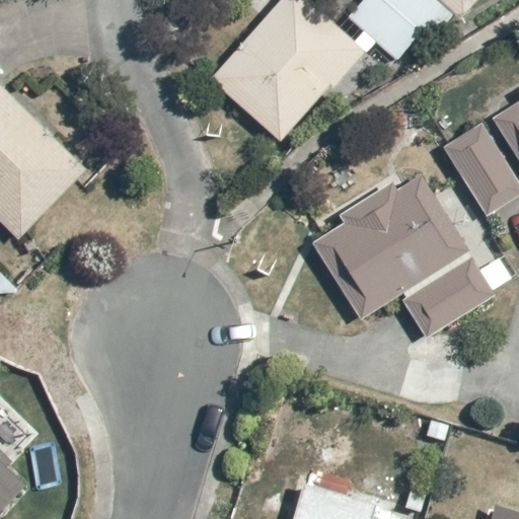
[(364,30),(355,42),(303,0),(281,0),(213,84),(283,140),(326,86),(335,93),(365,56),(366,57),(376,45),(397,62),(419,34),(435,47),(458,17),(464,22),(483,0),(365,0),(350,19),(364,30)]
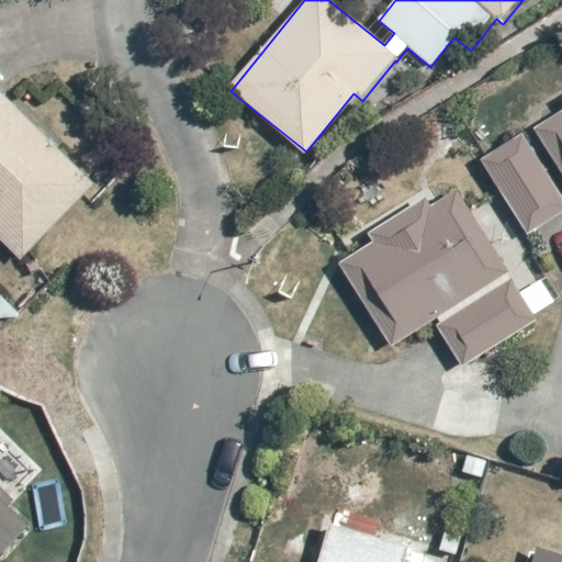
[(561,93),(560,96),(561,98),(561,107),(527,131),(529,134),(481,167),(535,246),(561,226),(561,93)]
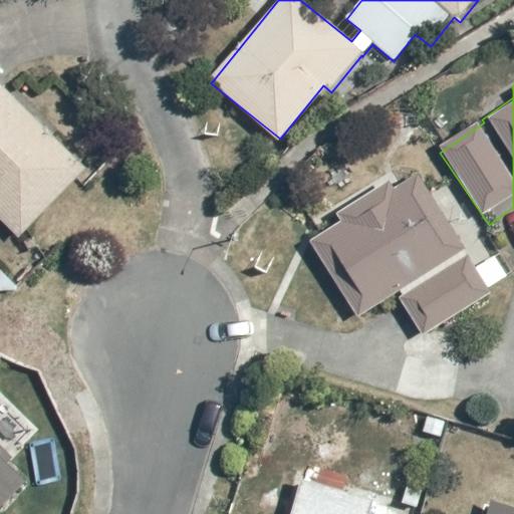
[(0,221),(17,238),(84,169),(78,163),(81,160),(62,140),(57,145),(0,88),(0,221)]
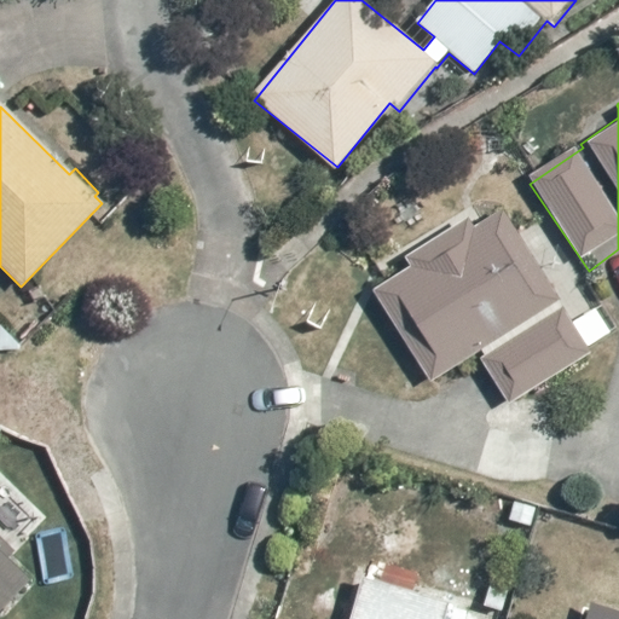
[(532,261),(492,201),(404,259),(408,265),(369,290),(432,387),(476,358),(508,408),(618,334),(618,329),(600,300),(588,308),(549,249),(532,261)]
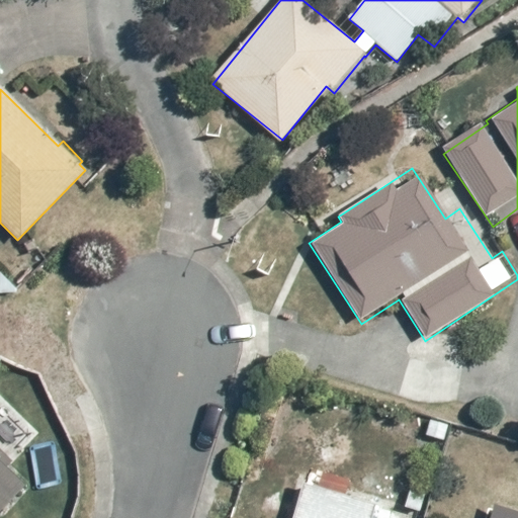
[(0,517),(4,517),(36,486),(9,459),(30,438),(8,417),(0,424),(0,517)]
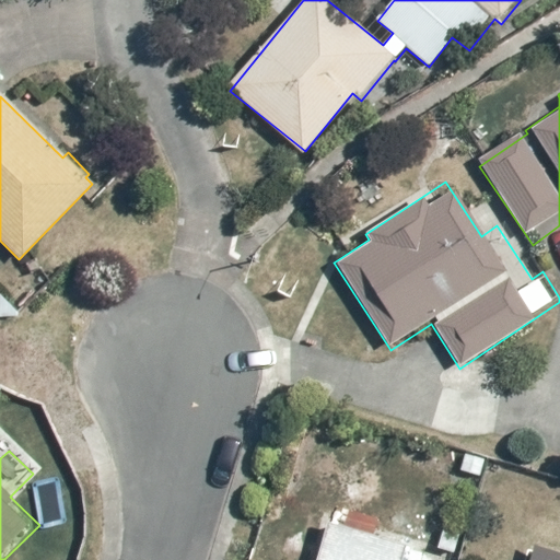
[(407,559),(411,548),(327,513),(308,559),(407,559)]
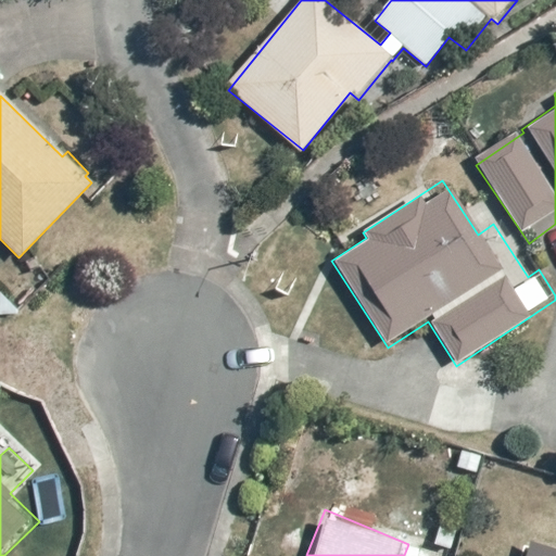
[(555,555),(555,547),(530,541),(526,555),(555,555)]
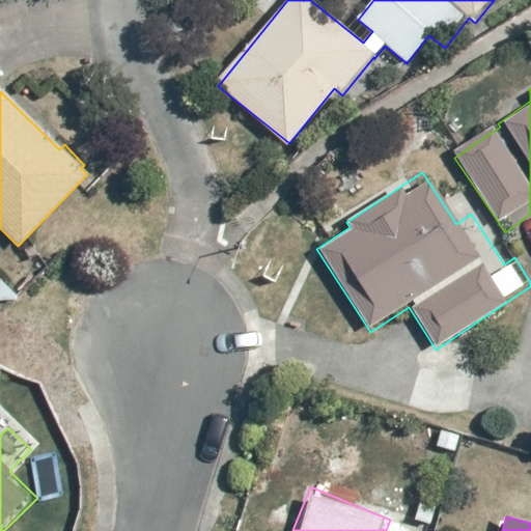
All buildings are outlined.
